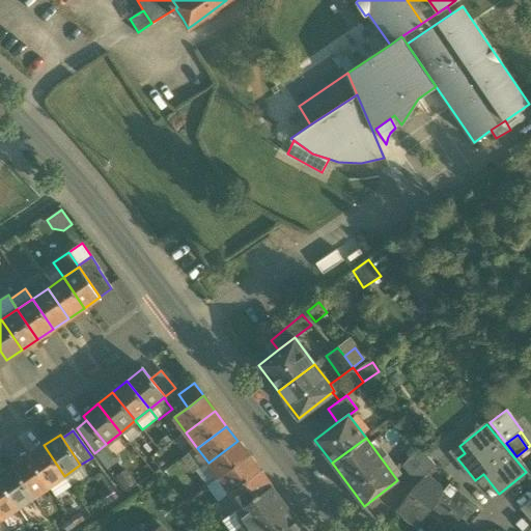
[(208,463),(219,478),(249,456),(238,441),(208,463)]
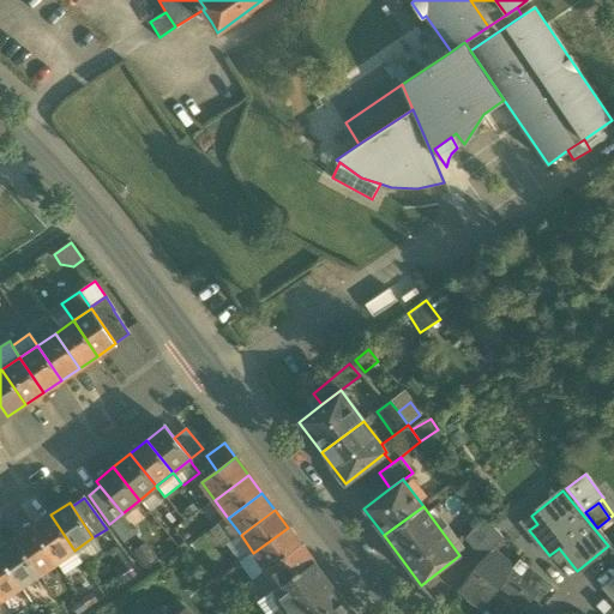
[(137,533),(122,513),(109,524),(124,543),(137,533)]
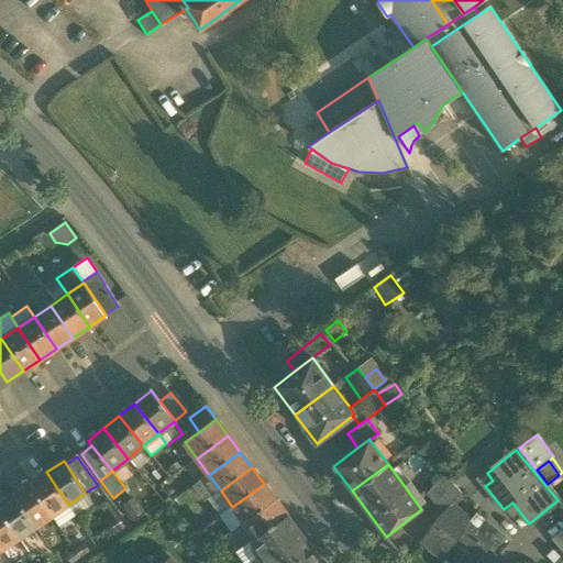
[(52,516),(68,505),(46,472),(30,484),(52,516)]
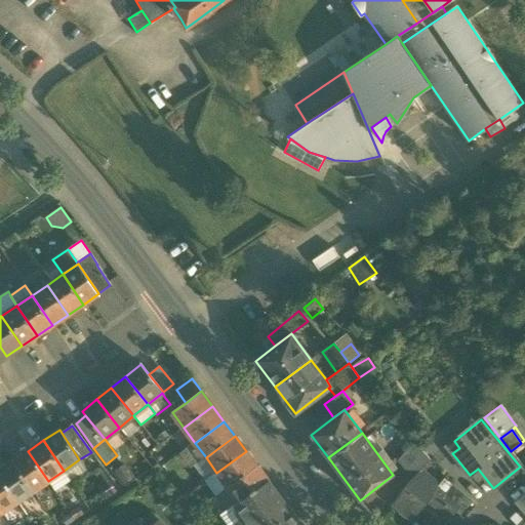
[(459,448),(454,441),(447,447),(452,453),(459,448)]
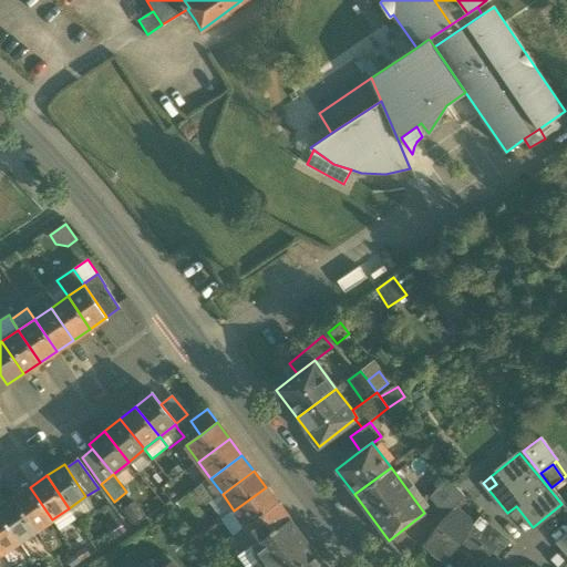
[(430,497),(445,516),(454,507),(455,507),(465,497),(447,477),(430,497)]
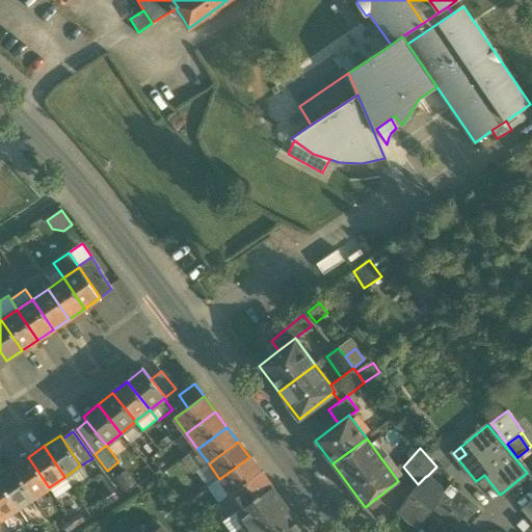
[(193,475),(196,473),(209,463),(197,449),(182,460),(193,475)]
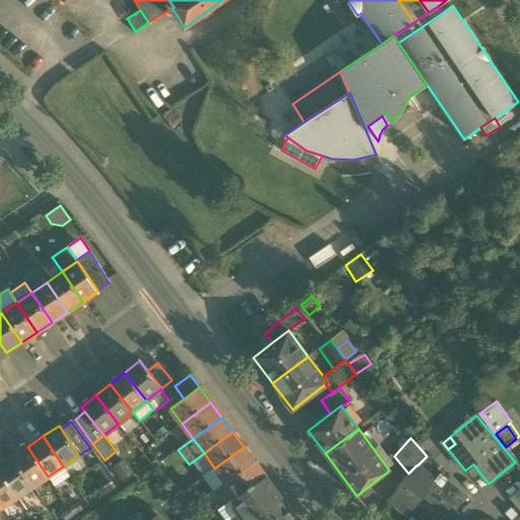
[(33,486),(48,476),(27,447),(12,457),(33,486)]
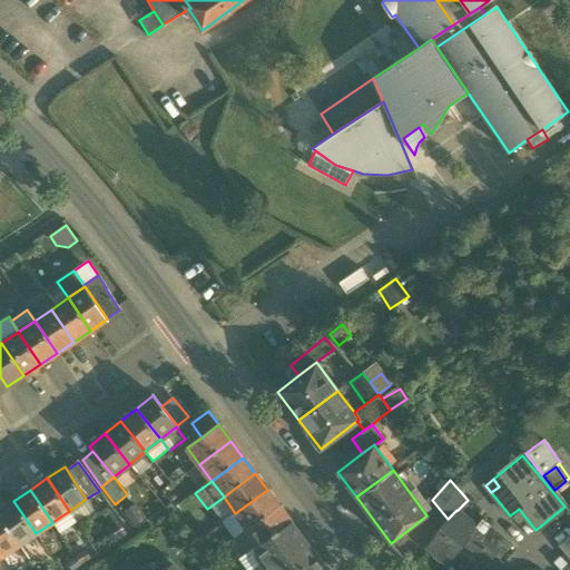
[(235,513),(247,529),(278,505),(267,490),(235,513)]
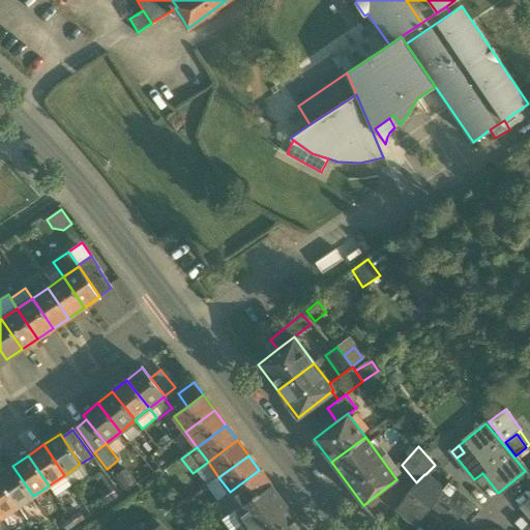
[(218,477),(208,462),(196,471),(207,486),(218,477)]
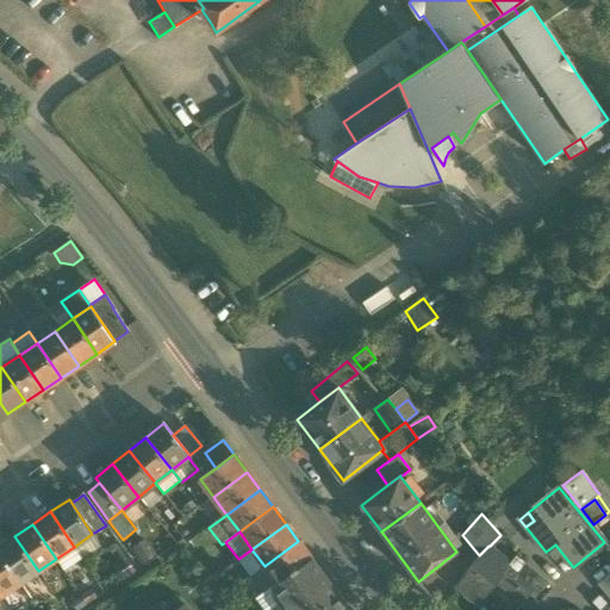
[(100,547),(92,534),(74,547),(82,559),(100,547)]
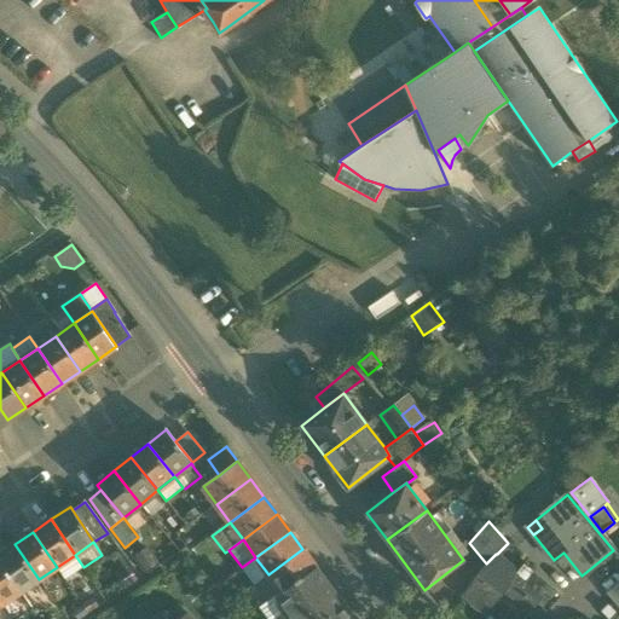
[(0,560),(21,591),(39,579),(15,544),(0,554),(0,560)]
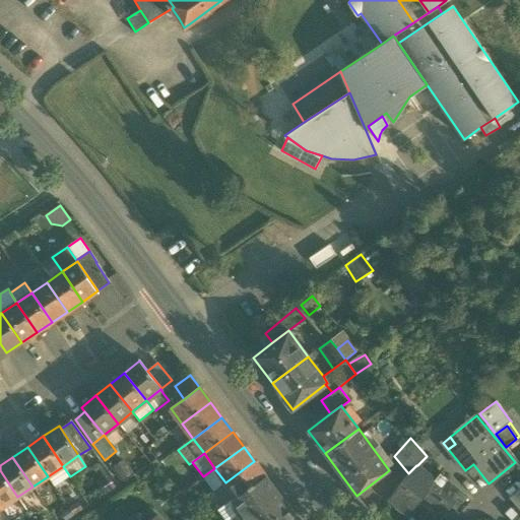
[(133,471),(124,459),(113,467),(122,479),(133,471)]
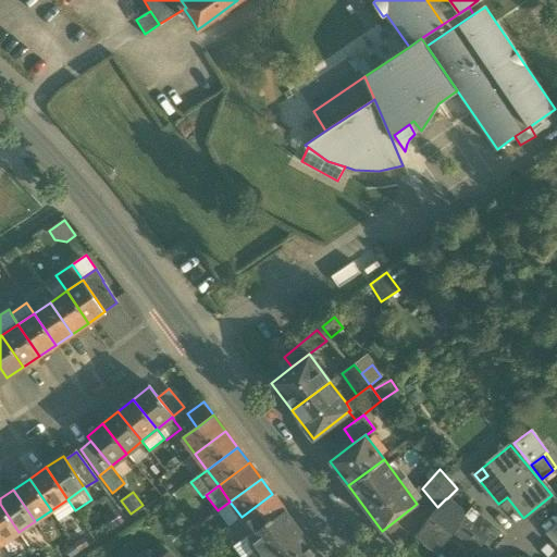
[(242,517),(254,532),(284,509),(272,494),(242,517)]
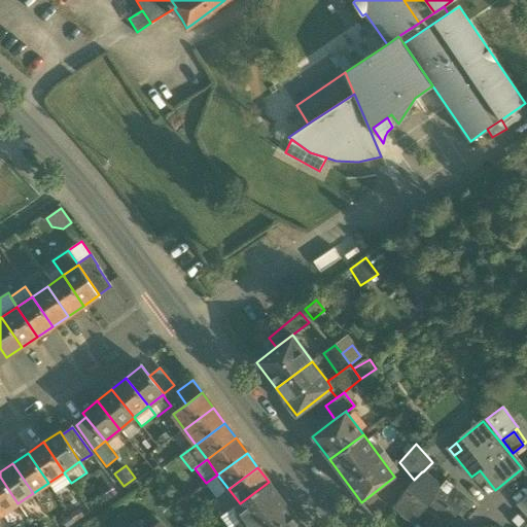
[(413,524),(429,503),(440,491),(442,487),(423,471),(422,471),(414,480),(393,507),(413,524)]
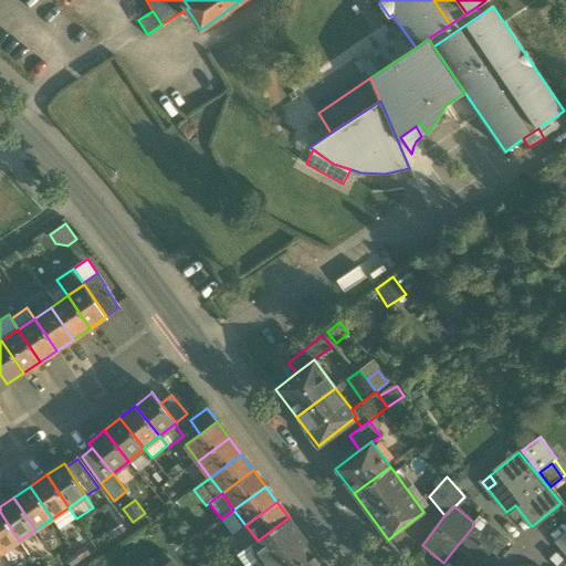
[(60,530),(76,519),(69,507),(52,519),(60,530)]
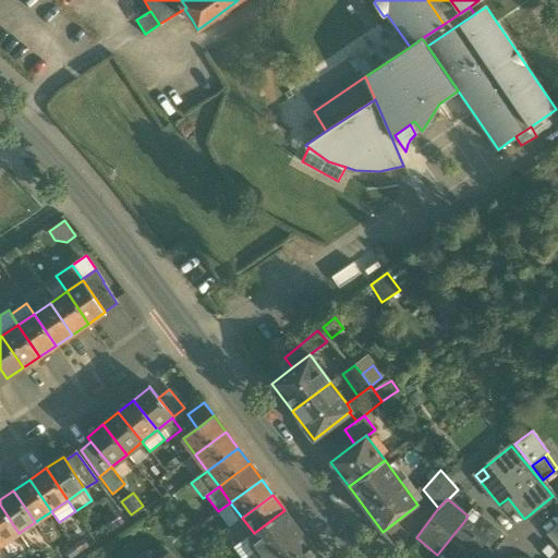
[(230,502),(218,511),(229,526),(242,518),(230,502)]
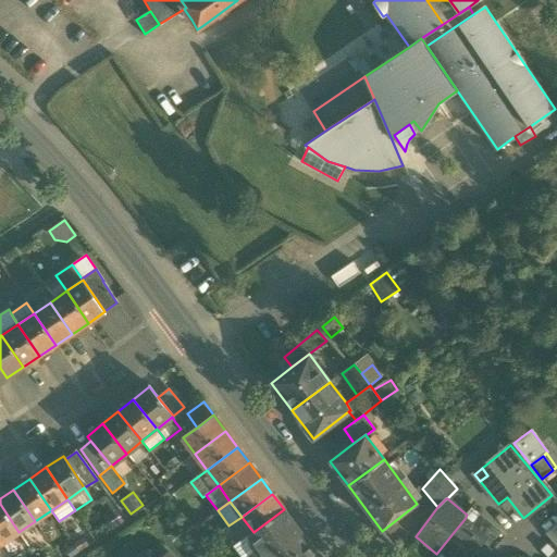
[(0,539),(2,543),(19,532),(0,504),(0,539)]
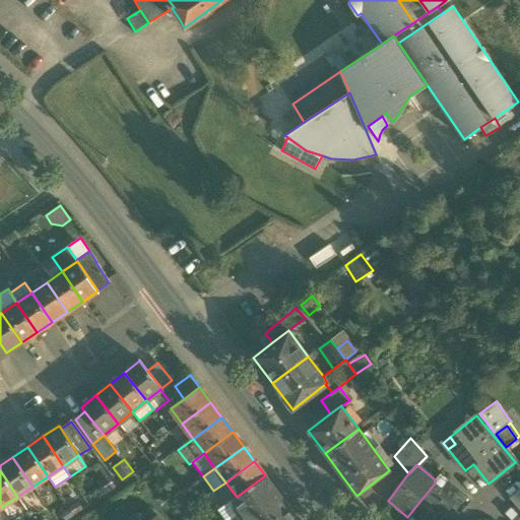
[(116,486),(109,475),(96,483),(104,495),(116,486)]
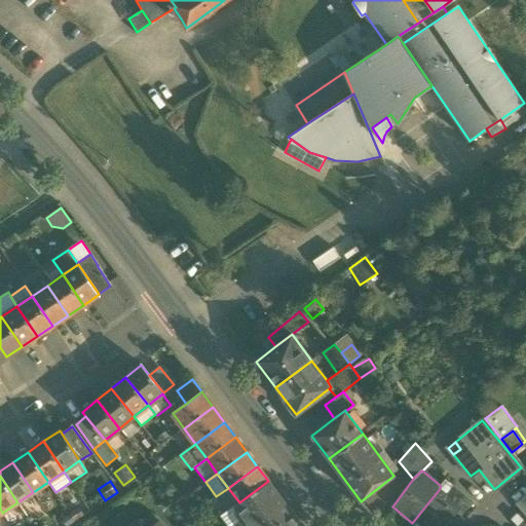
[(235,505),(250,525),(270,525),(291,512),(268,481),(239,502),(235,505)]
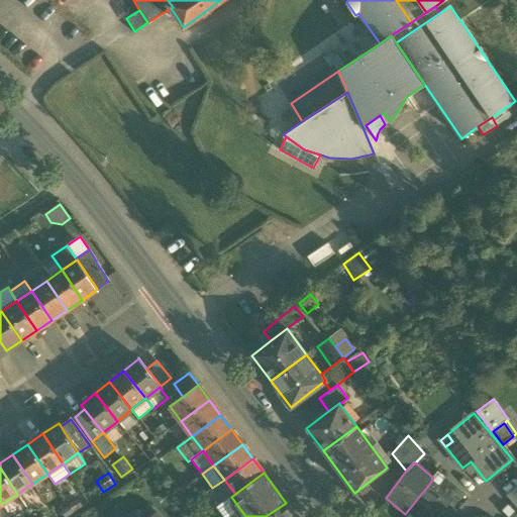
[(445,478),(438,487),(452,499),(448,505),(452,508),(453,508),(464,494),(445,478)]
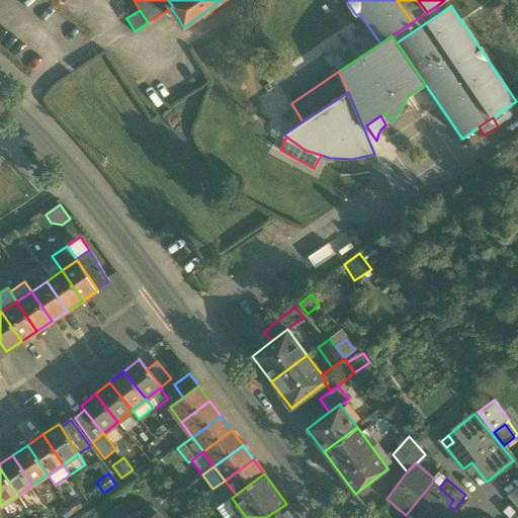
[(225,481),(212,489),(224,503),(232,498),(236,495),(225,481)]
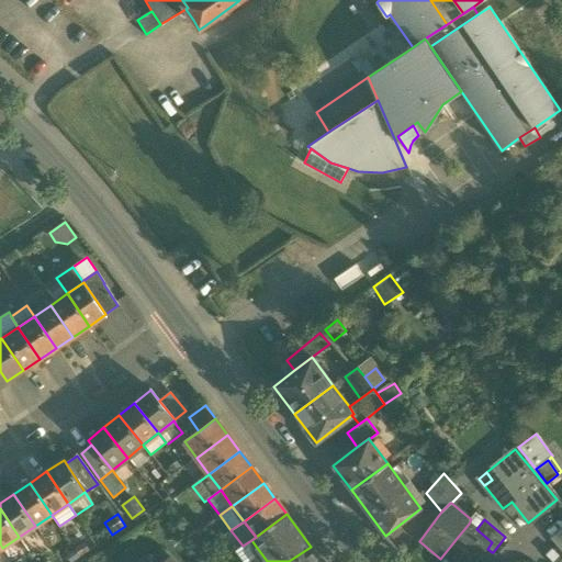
[(476,529),(469,524),(458,537),(480,555),(481,557),(487,549),(492,542),(476,529)]
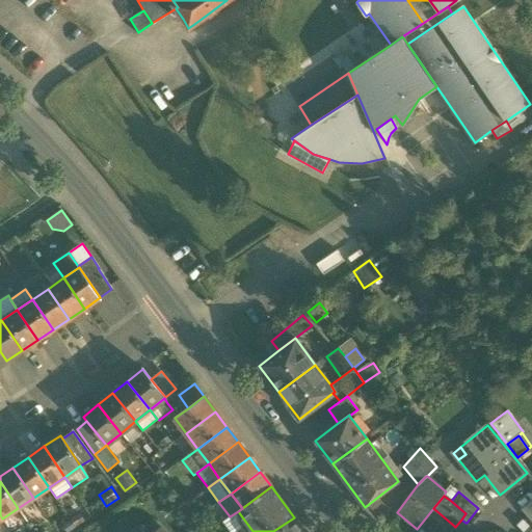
[(531,522),(531,501),(522,509),(531,522)]
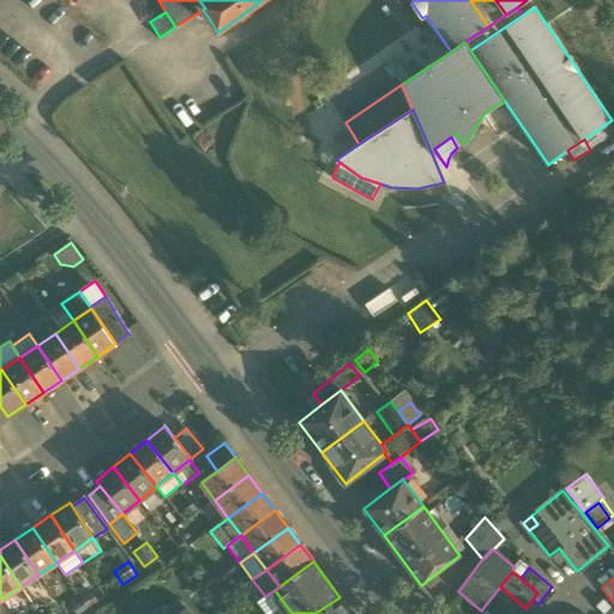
[(292,613),(275,590),(265,596),(257,602),(265,613),(292,613)]
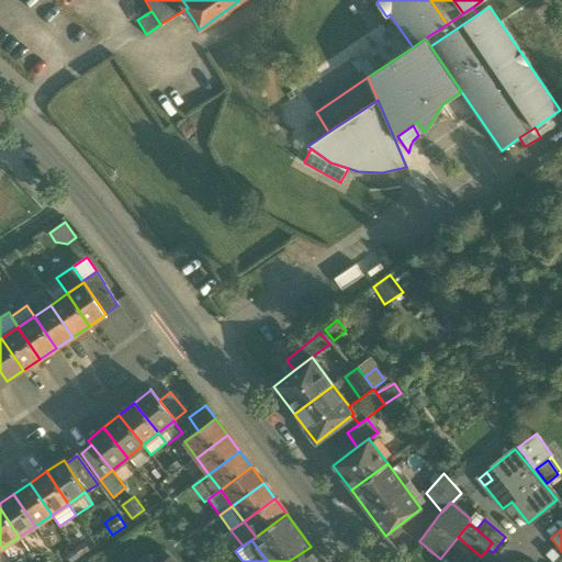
[(324,561),(322,561),(311,547),(289,561),(324,561),(325,561),(324,561)]
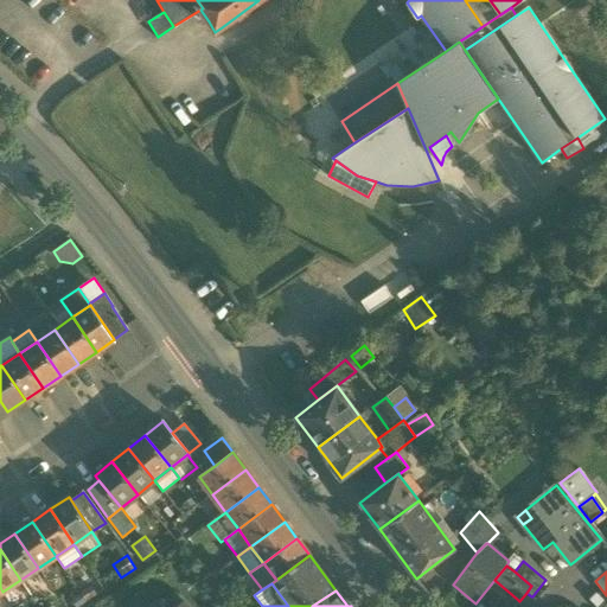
[(512,606),(529,606),(537,600),(532,596),(531,596),(526,593),(519,601),(518,600),(512,606)]
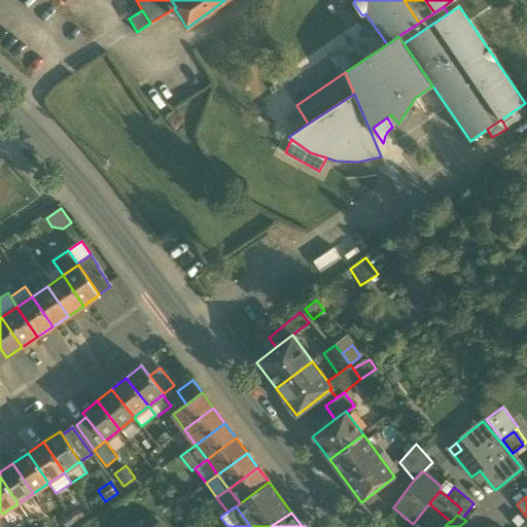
[(517,515),(512,521),(518,526),(522,526),(526,523),(517,515)]
